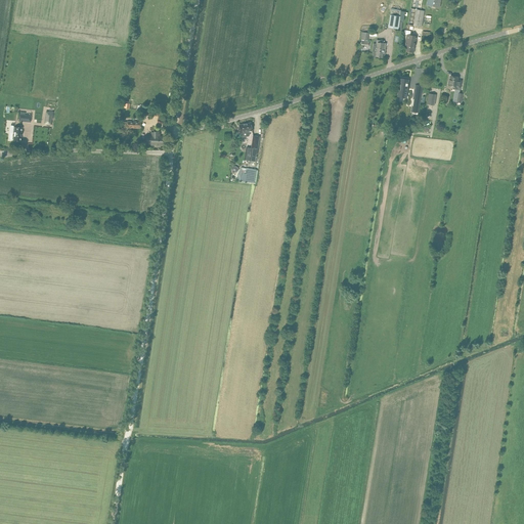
[(412,0),(409,19),(408,25),(422,27),(422,22),(425,11),(422,10),(423,0),(412,0)]
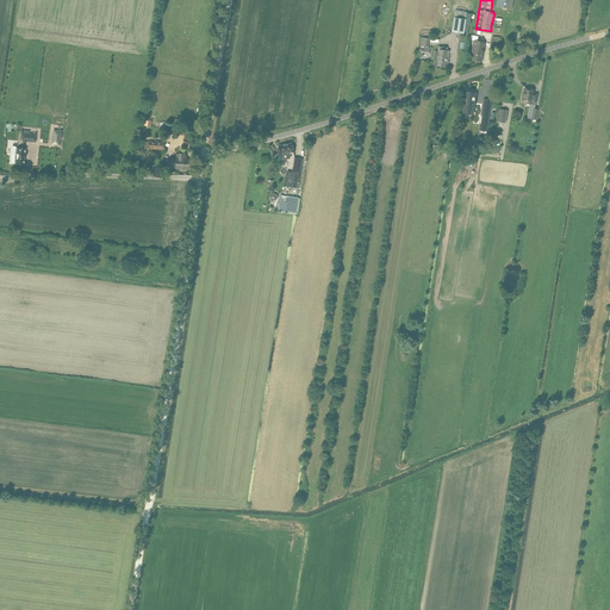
[(455,17),(453,26),(452,32),(464,33),(465,29),(467,19),(455,17)]
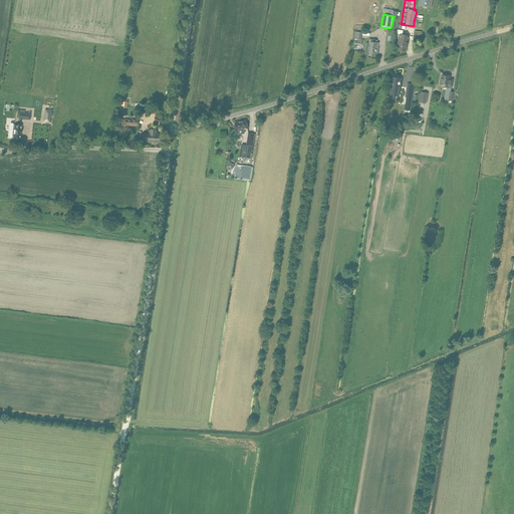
[(406,51),(409,36),(400,34),(397,50),(406,51)]
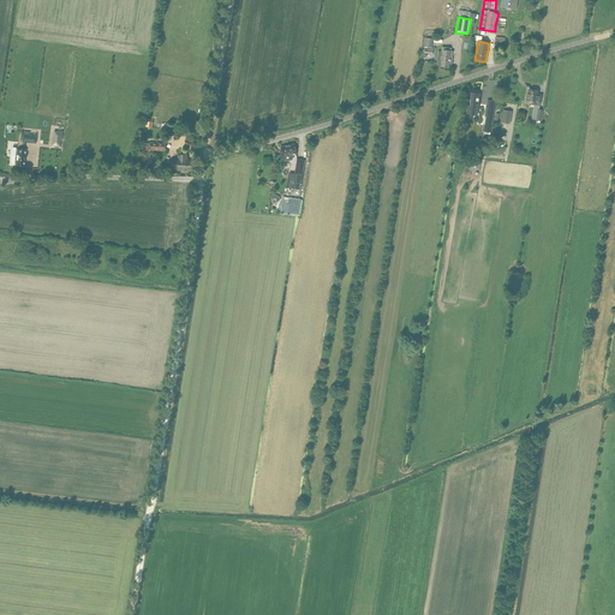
[(453,51),(443,49),(441,66),(449,67),(449,63),(452,63),(453,51)]
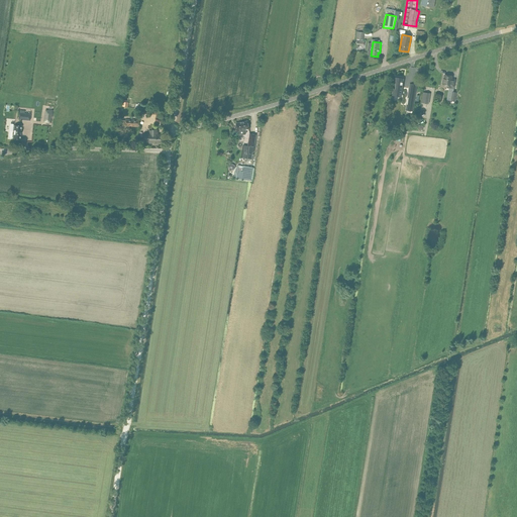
[(452,76),(444,75),(443,80),(442,80),(442,84),(443,84),(442,85),(447,86),(446,88),(453,89),(455,80),(452,79),(452,76)]
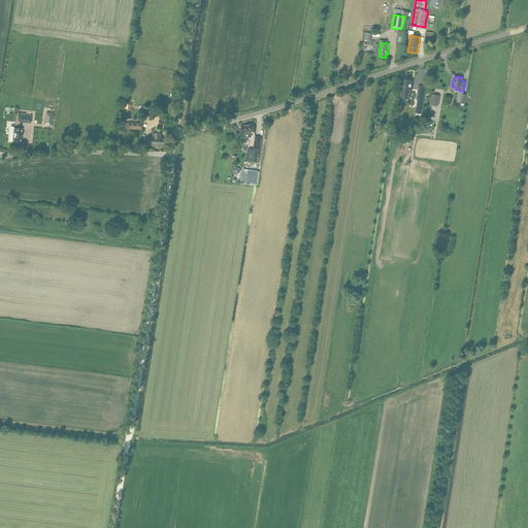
[(403,79),(402,86),(404,86),(402,97),(409,98),(411,80),(403,79)]
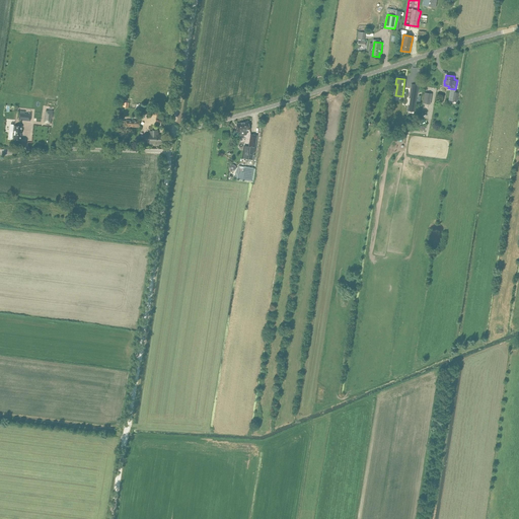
[(382,100),(385,91),(378,89),(376,98),(382,100)]
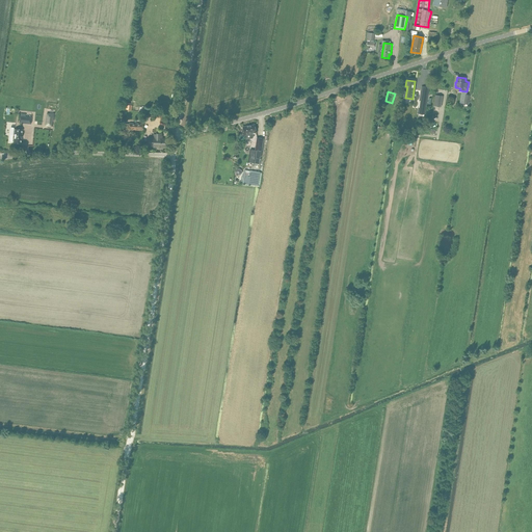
[(419,108),(418,113),(425,114),(428,94),(421,92),(420,101),(419,108)]
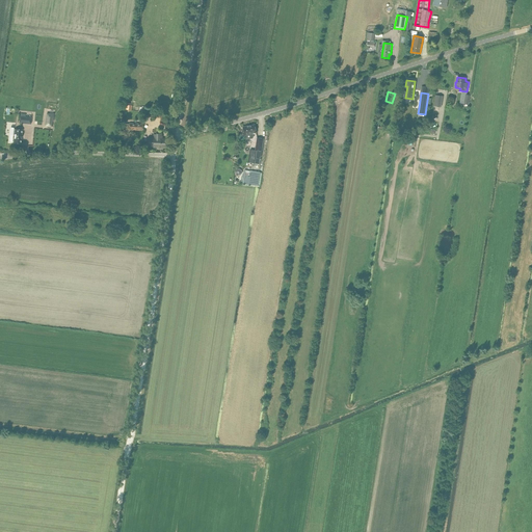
[(47,112),(45,126),(52,127),(53,121),(54,113),(47,112)]
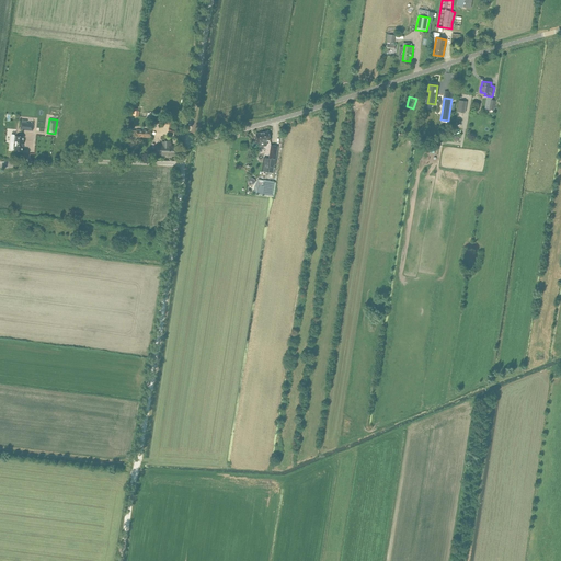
[(129,130),(128,136),(150,137),(150,130),(134,129),(134,126),(130,126),(130,130),(129,130)]
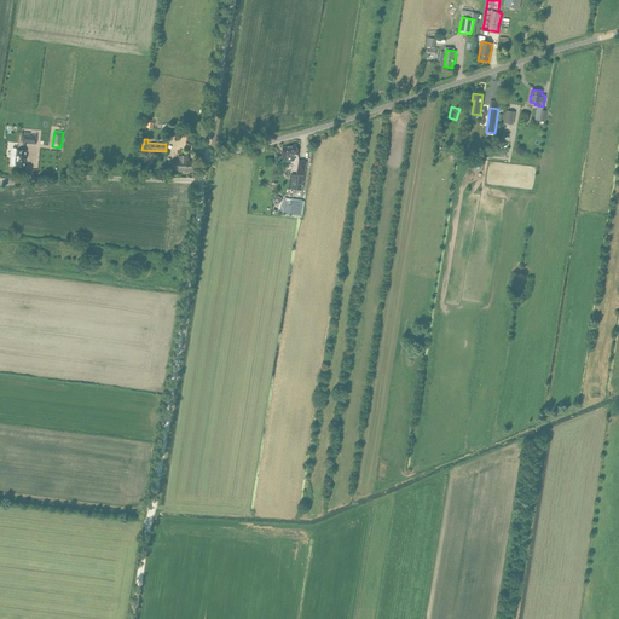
[(283,148),(284,154),(284,157),(285,161),(287,162),(294,161),(295,160),(295,155),(299,155),(296,145),(283,148)]
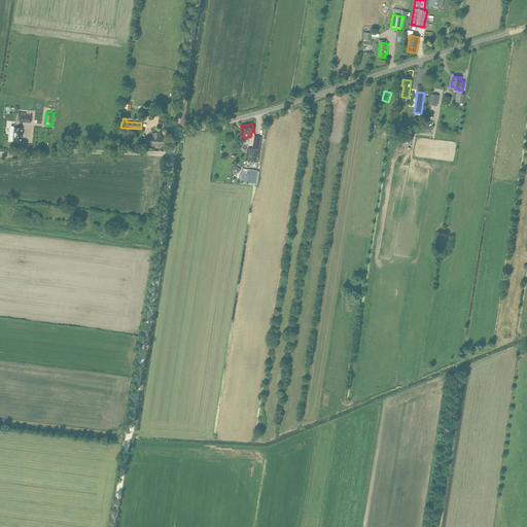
[(14,128),(13,141),(21,142),(21,137),(22,137),(22,134),(22,133),(22,129),(14,128)]
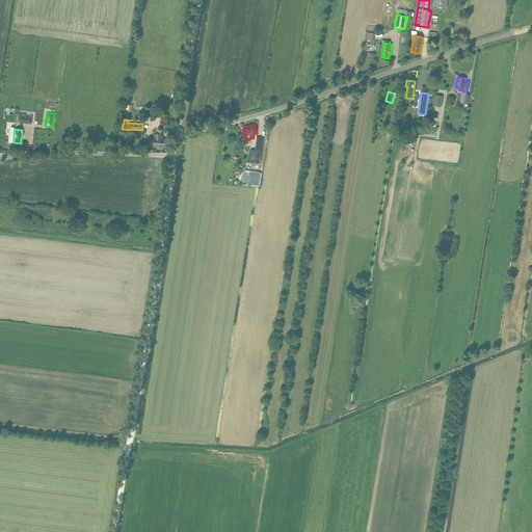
[(162,133),(157,133),(157,134),(153,134),(153,136),(150,136),(149,142),(149,148),(157,148),(157,149),(161,150),(161,149),(161,148),(167,148),(167,138),(162,138),(162,133)]
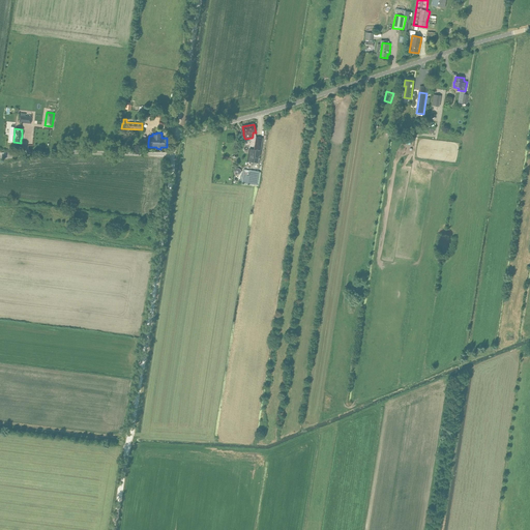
[(253,149),(251,162),(258,163),(259,157),(260,157),(262,138),(257,138),(255,149),(253,149)]
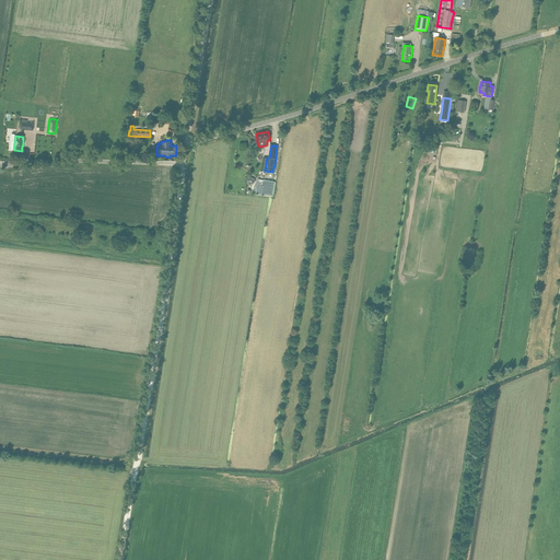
[(271,195),(273,181),(258,178),(255,185),(254,193),(271,195)]
